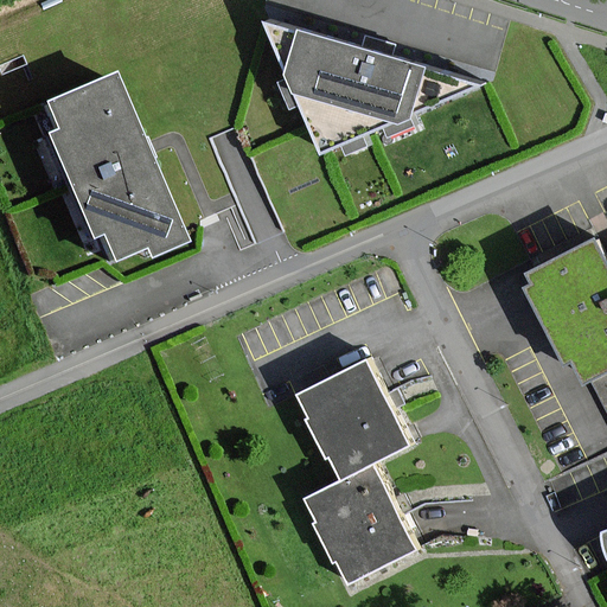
[(266,21),(321,154),(490,83),(266,21)]
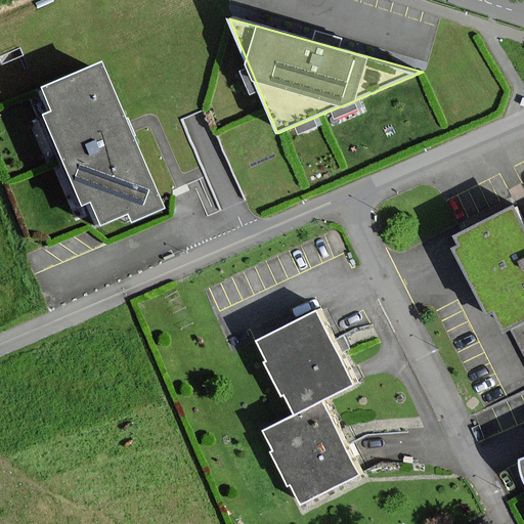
[(117,226),(148,214),(112,125),(90,71),(30,95),(40,119),(32,122),(68,210),(78,206),(88,230),(114,219),(117,226)]
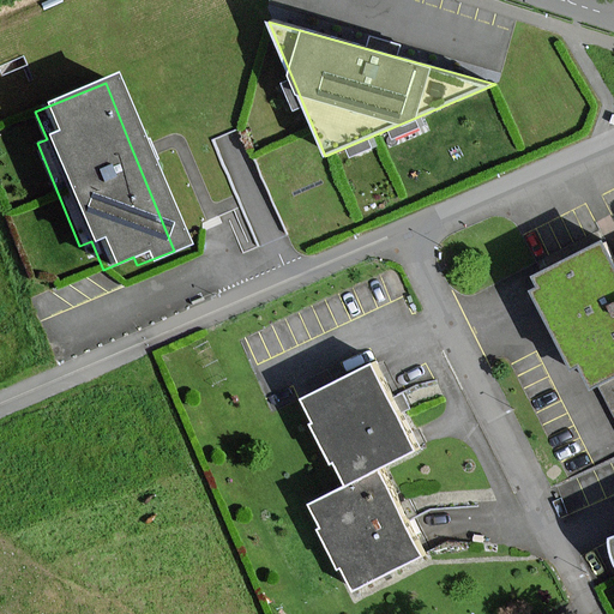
[(536,287),(528,292),(554,345),(565,368),(576,363),(588,384),(613,371),(613,266),(602,241),(530,276),(536,287)]
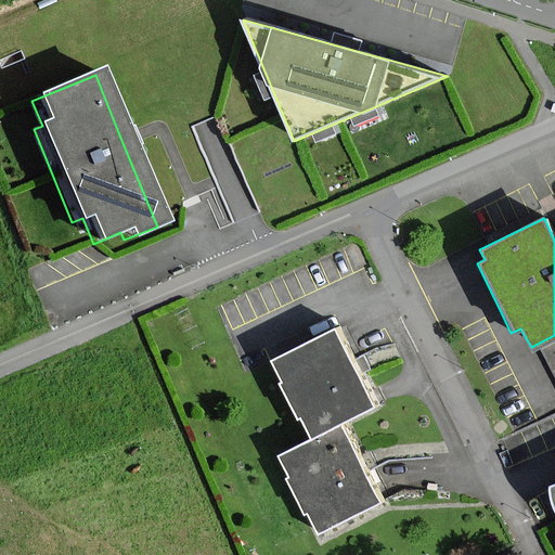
[(294,421),(299,418),(309,438),(338,424),(373,407),(334,328),(270,360),(280,381),(275,383),(294,421)]
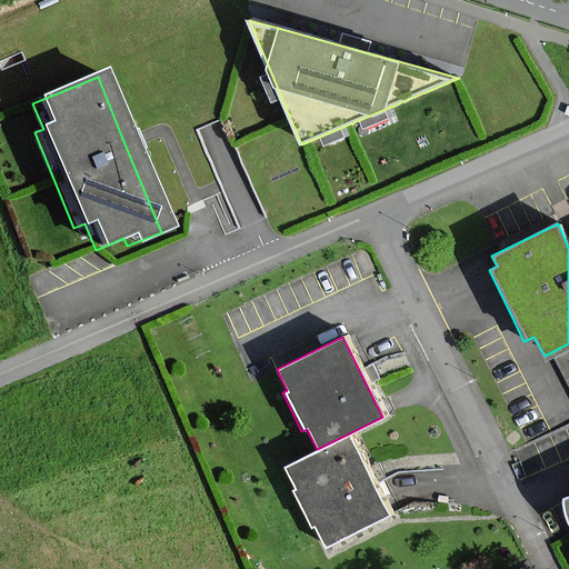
[(388,517),(347,435),(317,449),(280,467),(291,489),(288,491),(307,529),(312,527),(322,549),(388,517)]
